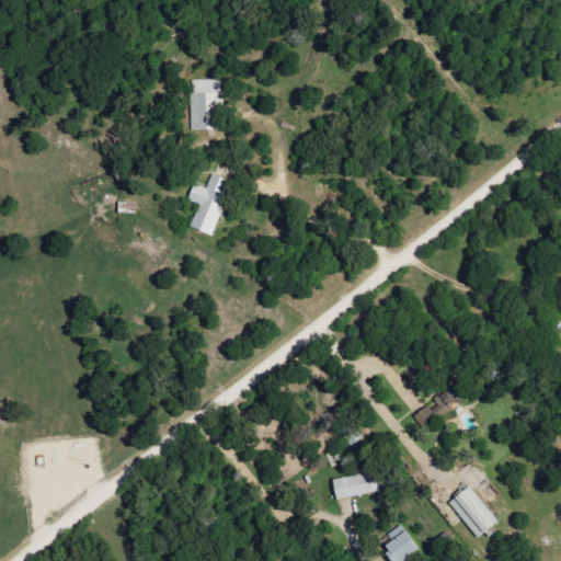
[(221,80),(191,80),(192,130),(222,129),(221,80)]
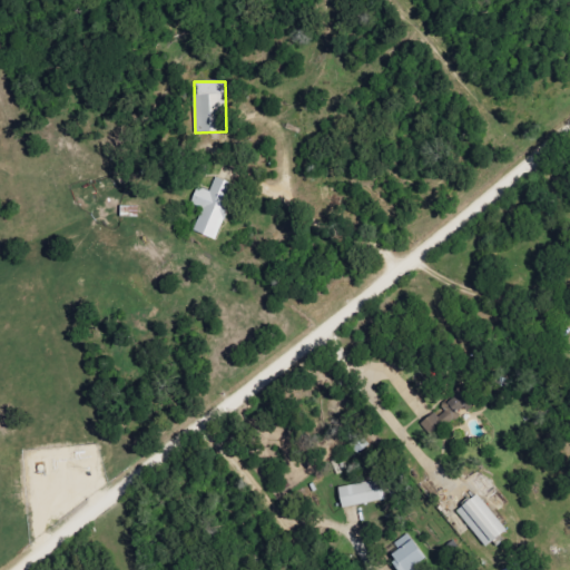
[(215,239),(236,186),(215,178),(209,192),(197,187),(190,204),(203,208),(194,232),(215,239)]
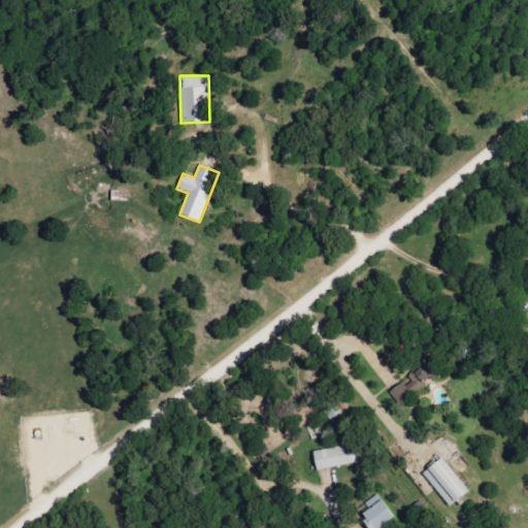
[(419,372),(411,372),(410,386),(427,387),(430,364),(420,363),(419,372)]
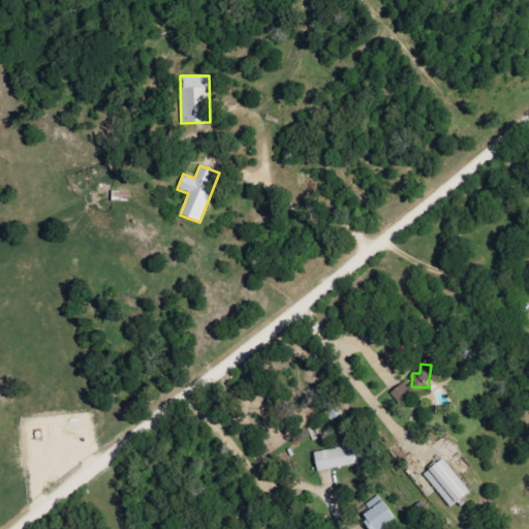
[(313,454),(316,472),(358,464),(353,445),(313,454)]
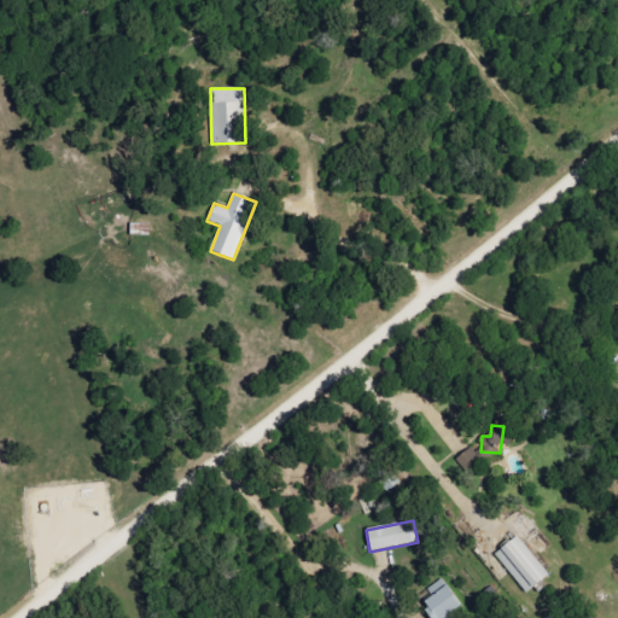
[(528,594),(549,575),(516,536),(494,555),(528,594)]
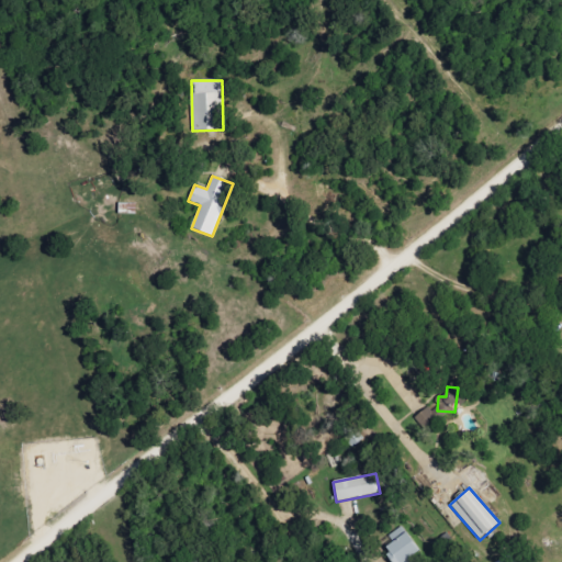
[(391,561),(409,561),(408,560),(419,552),(404,529),(380,544),(391,561)]
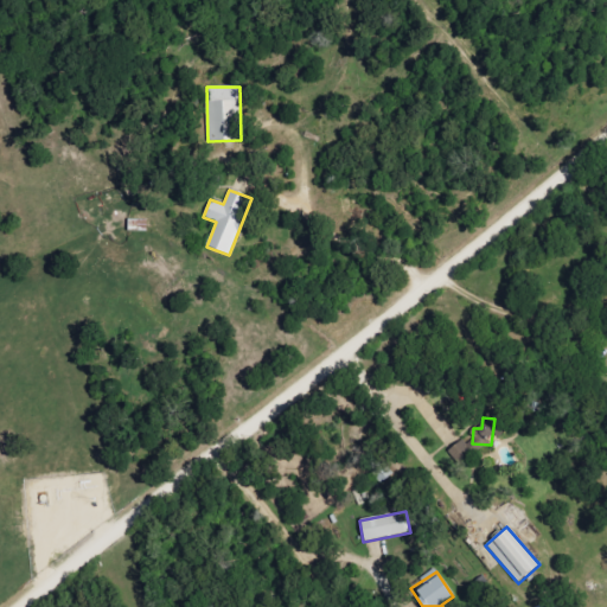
All buildings are outlined.
